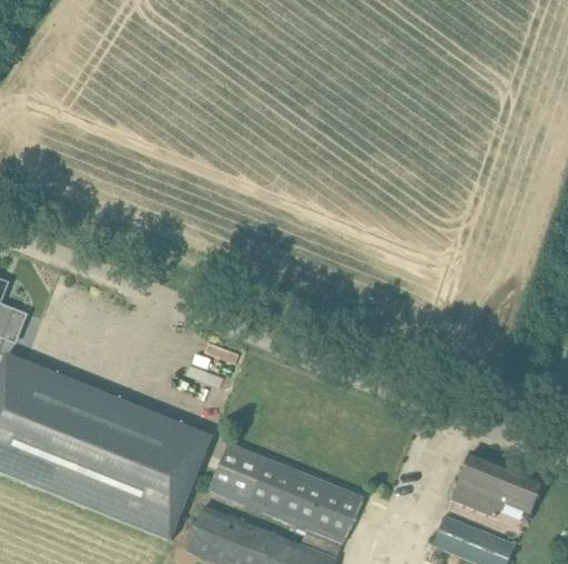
[(0,336),(2,339),(12,314),(0,309),(0,302),(8,283),(0,279),(0,336)]
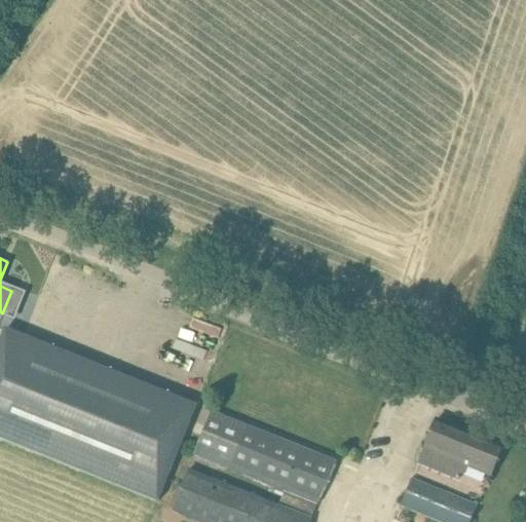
[(0,340),(0,436),(158,499),(196,404),(5,327),(0,340)]
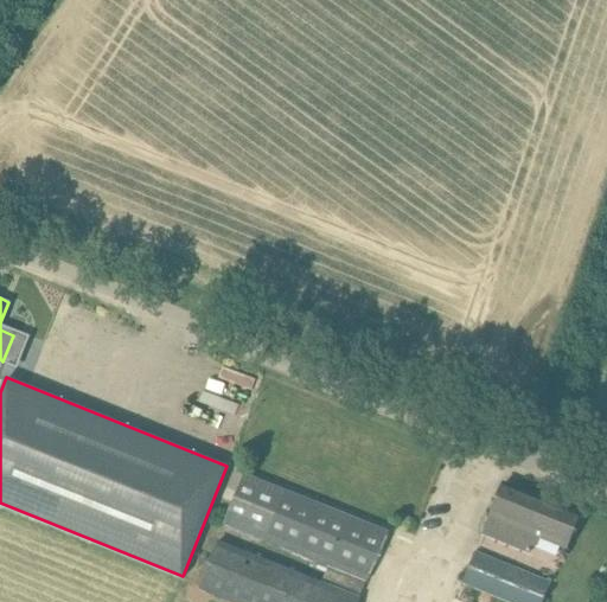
[(358,597),(365,577),(370,580),(389,531),(243,473),(224,522),(330,564),(324,581),(217,540),(199,587),(238,601),(357,601),(359,597),(358,597)]
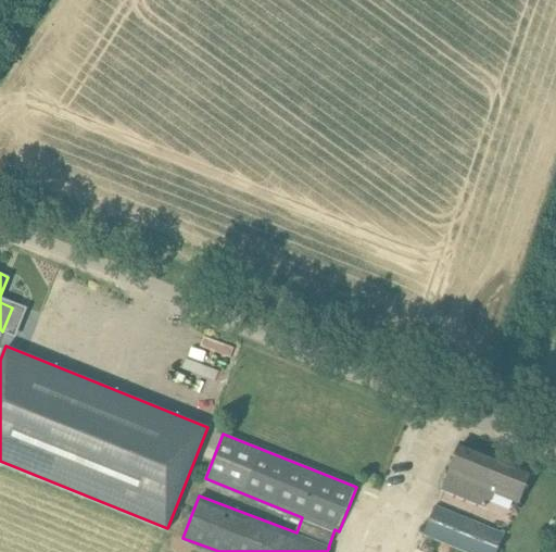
[(519,501),(523,490),(531,471),(460,441),(442,488),(484,504),(488,498),(491,500),(494,491),(519,501)]
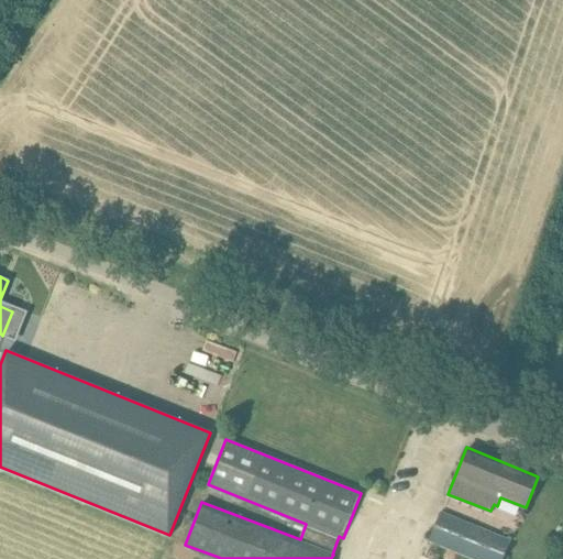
[(477,558),(501,558),(510,539),(441,511),(429,539),(477,558)]
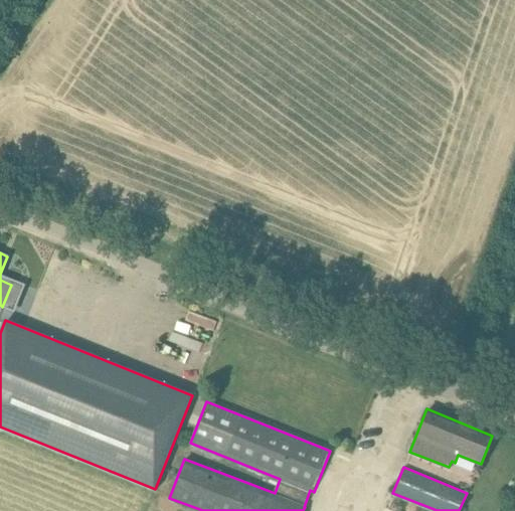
All buildings are outlined.
